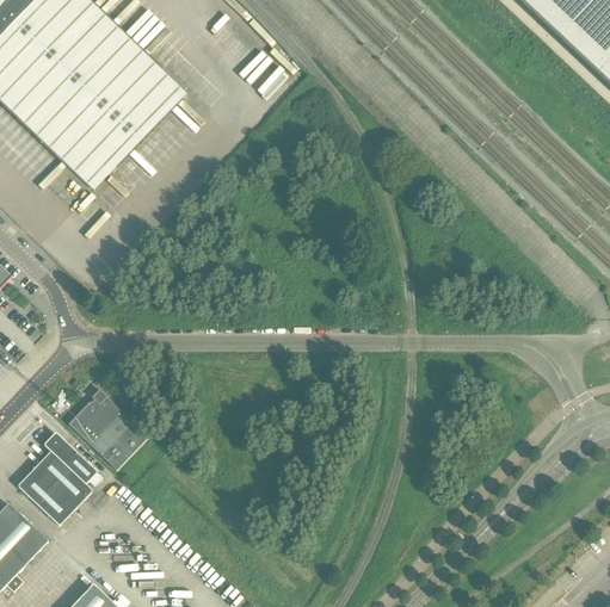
[(0,100),(92,189),(184,92),(88,0),(0,0),(0,100)]
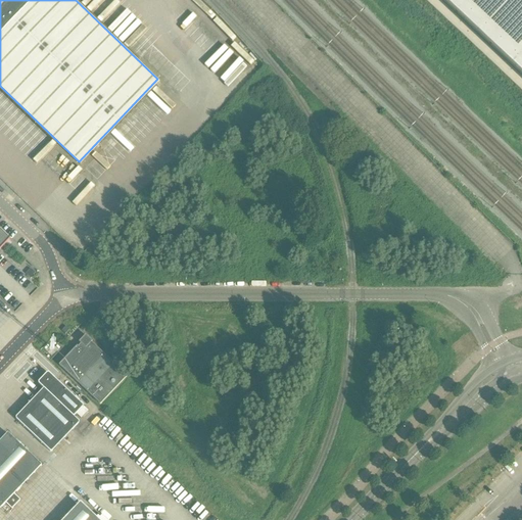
[(442,0),(453,9),(516,69),(521,75),(521,0),(442,0)]
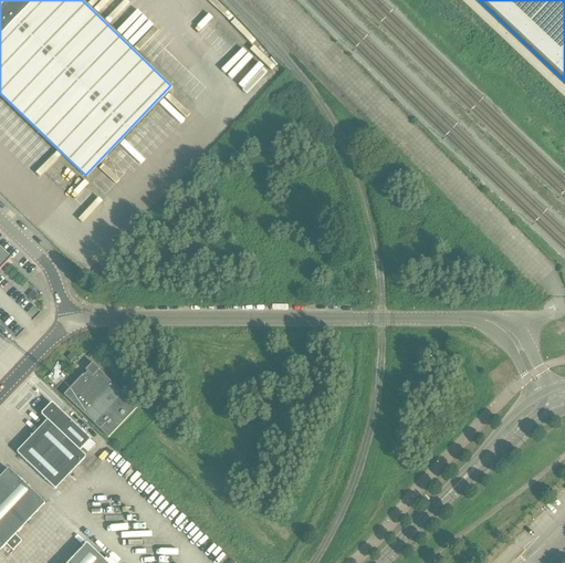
[(0,264),(9,257),(0,248),(0,264)]
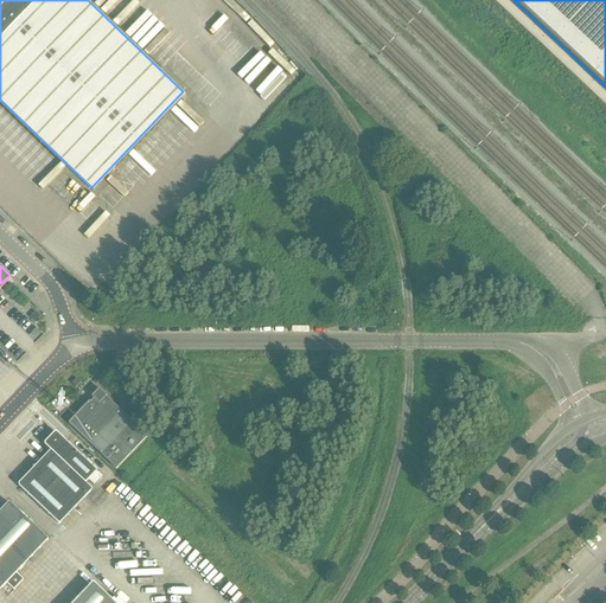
[(121,370),(116,376),(125,384),(129,378),(121,370)]
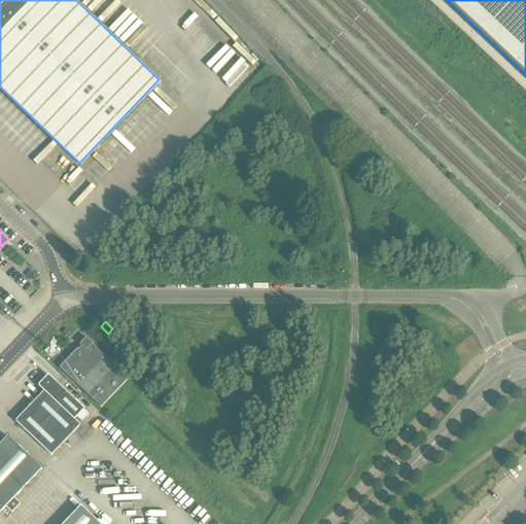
[(127,377),(91,342),(92,341),(84,335),(78,342),(80,344),(77,347),(76,346),(58,364),(100,405),(127,377)]
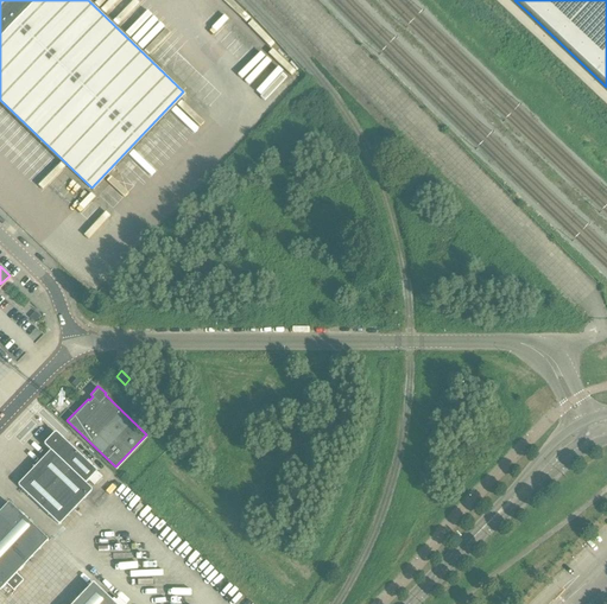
[(17,484),(21,488),(57,521),(58,521),(90,489),(90,487),(84,481),(88,477),(94,483),(101,475),(96,469),(95,470),(94,470),(94,468),(55,431),(52,431),(43,440),(43,443),(49,449),(17,482),(17,484)]
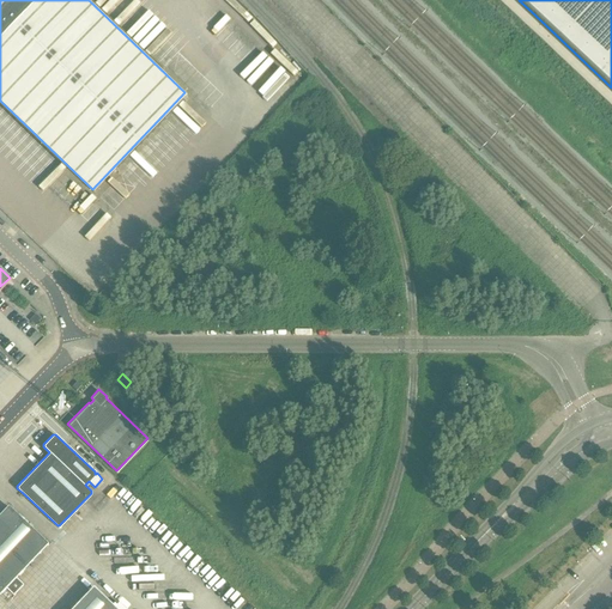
[(7,504),(0,511),(0,591),(5,586),(12,592),(22,583),(14,576),(47,542),(7,504)]
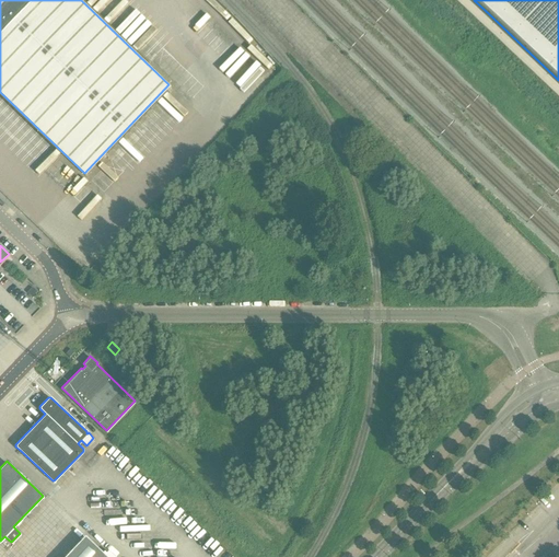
[(63,556),(106,556),(84,535),(63,556)]
